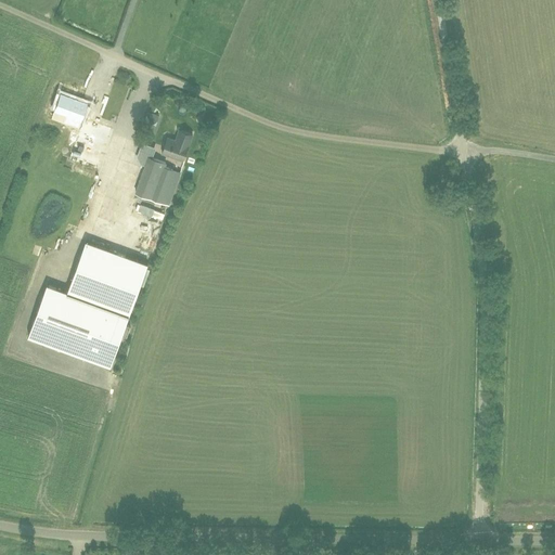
[(78,127),(87,104),(60,94),(54,110),(66,114),(63,121),(78,127)]
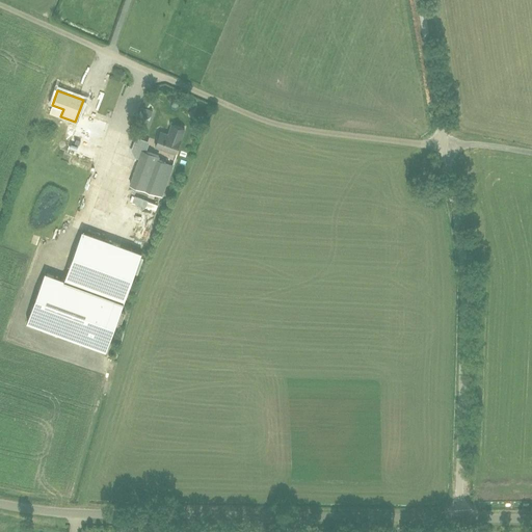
[(97,94),(91,105),(100,109),(105,98),(97,94)]
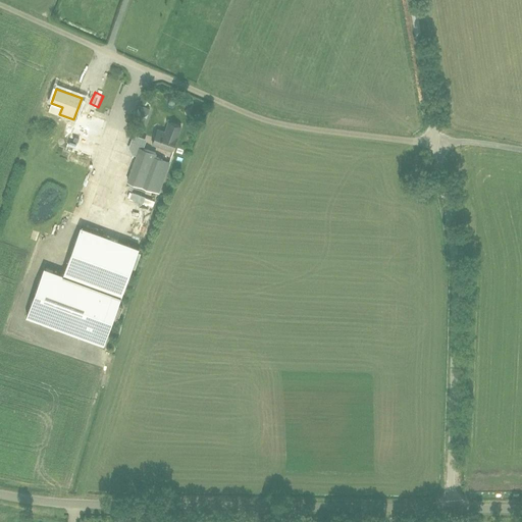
[(66,146),(94,154),(107,115),(80,106),(66,146)]
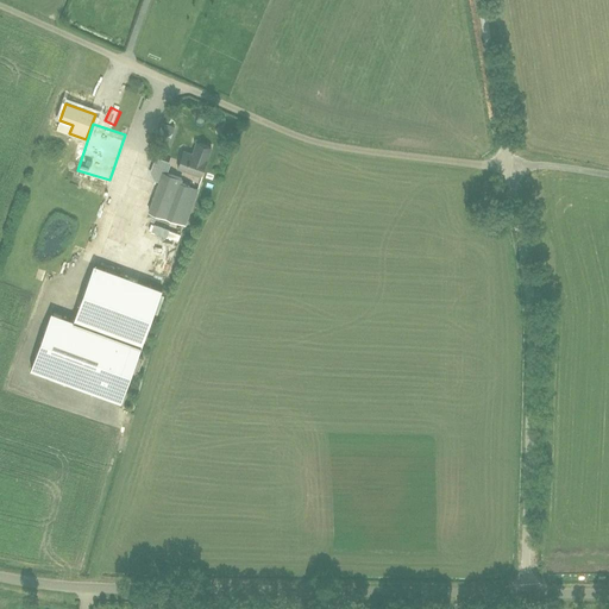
[(199,143),(194,155),(183,151),(177,168),(201,176),(207,159),(212,148),(199,143)]
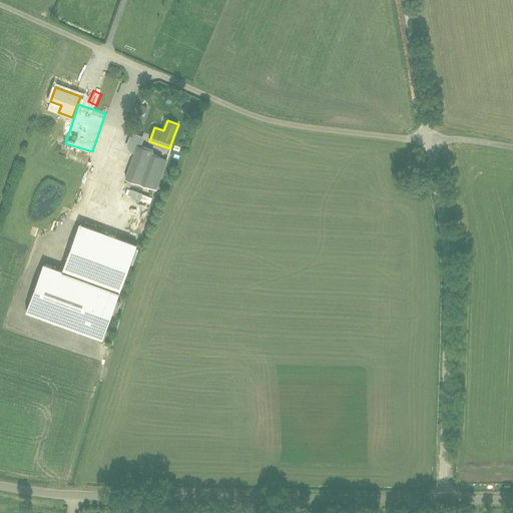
[(129,151),(134,153),(124,180),(155,191),(166,159),(151,154),(152,150),(140,146),(141,142),(128,138),(126,144),(129,151)]
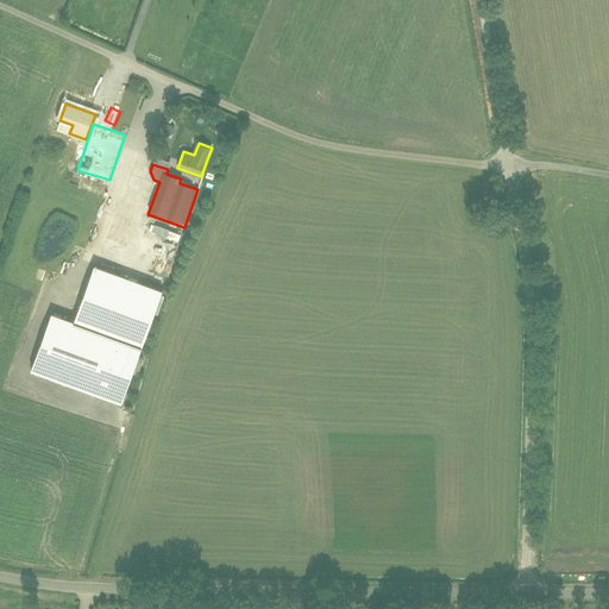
[(92,265),(70,321),(48,313),(26,369),(120,405),(161,290),(92,265)]
